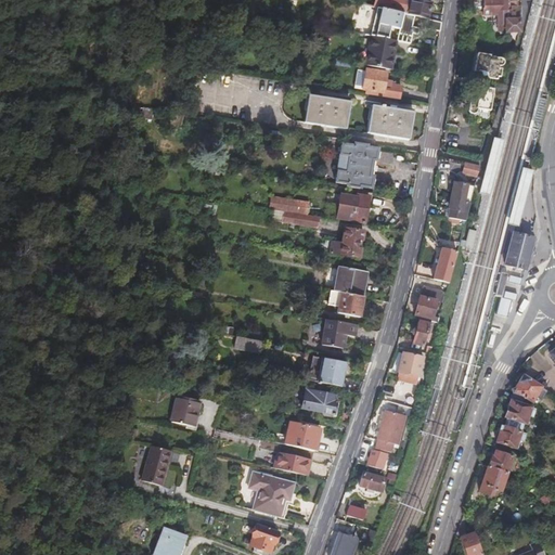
[(407,14),(427,18),(431,2),(423,0),(402,0),(401,5),(409,7),(407,14)]
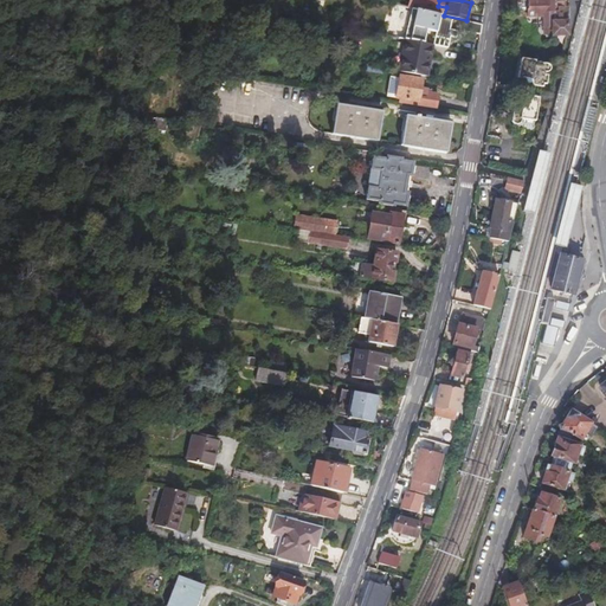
[(567,34),(569,34),(569,21),(571,21),(571,7),(560,7),(560,1),(556,1),(556,0),(528,0),(529,8),(528,8),(528,15),(546,15),(547,34),(567,34)]
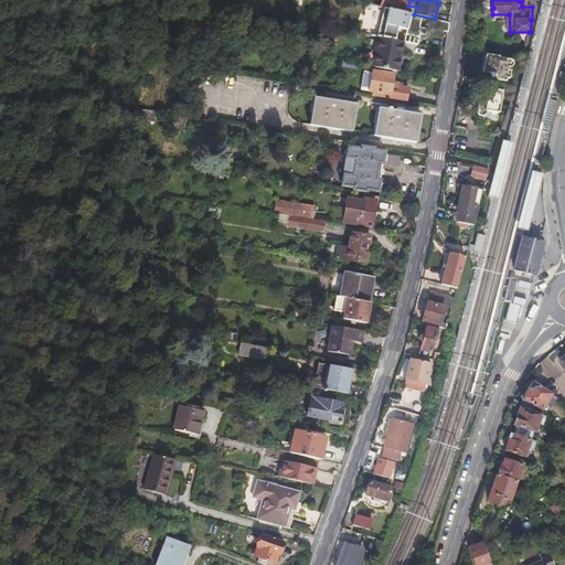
[(381,38),(403,42),(407,18),(386,12),(381,38)]
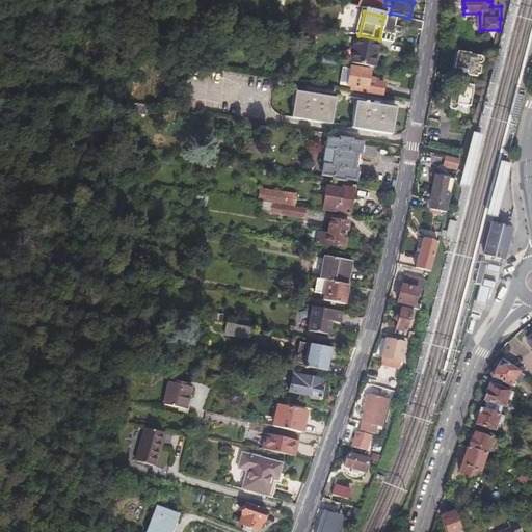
[(422,29),(423,21),(413,19),(410,27),(422,29)]
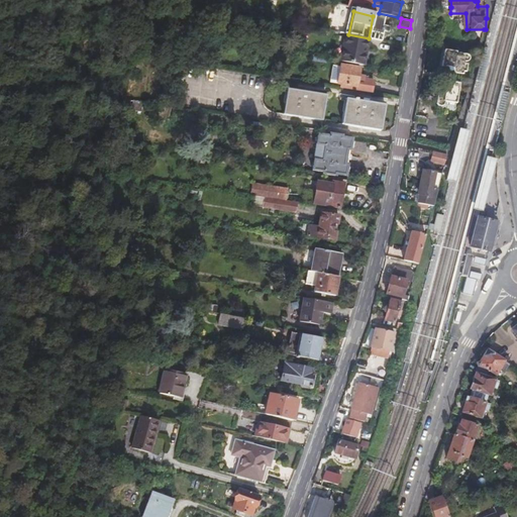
[(363,66),(369,38),(348,34),(345,33),(340,61),(363,66)]
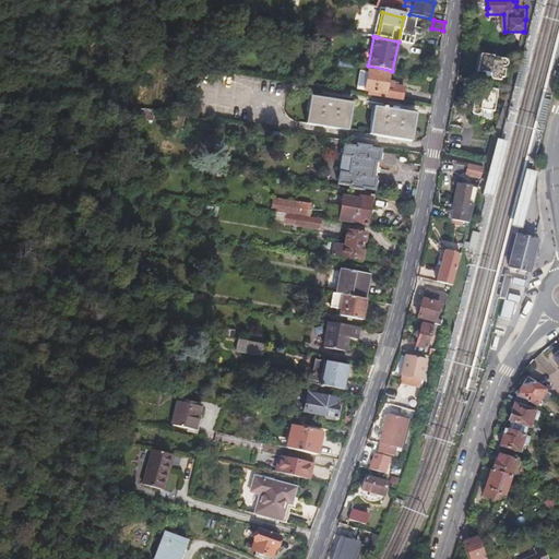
[(465,87),(463,103),(466,103),(472,104),(472,108),(471,111),(472,111),(472,113),(472,115),(473,116),(475,117),(477,117),(478,117),(479,116),(480,115),(482,110),(492,111),(494,111),(498,90),(489,88),(491,80),(500,81),(501,78),(503,78),(506,70),(502,69),(503,67),(504,66),(506,64),(507,63),(508,62),(508,61),(507,60),(494,57),(494,55),(480,52),(477,71),(480,72),(479,73),(477,73),(476,76),(478,79),(477,84),(475,83),(474,88),(466,87),(465,87)]
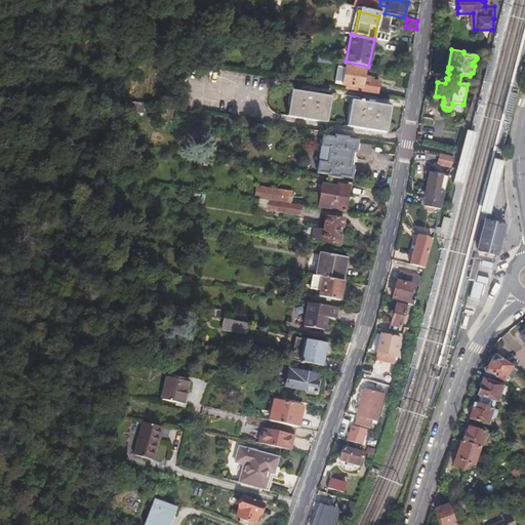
[(346,85),(345,89),(376,94),(378,82),(369,80),(370,77),(365,76),(366,69),(345,65),(344,71),(340,84),(346,85)]
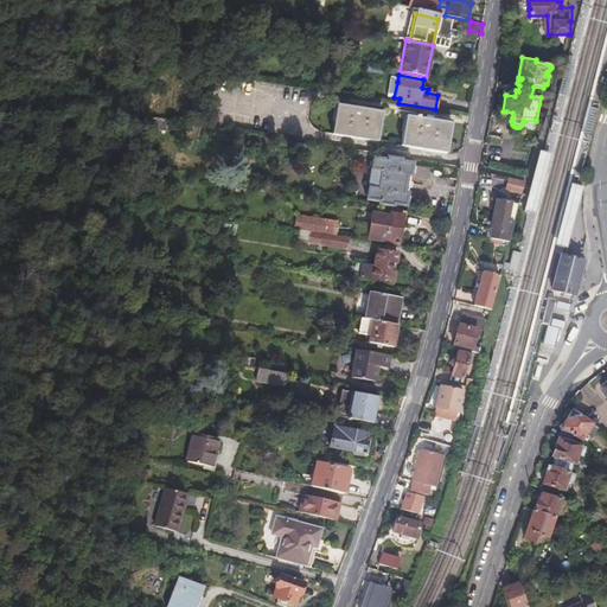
[(382,94),(394,97),(397,82),(385,80),(382,94)]
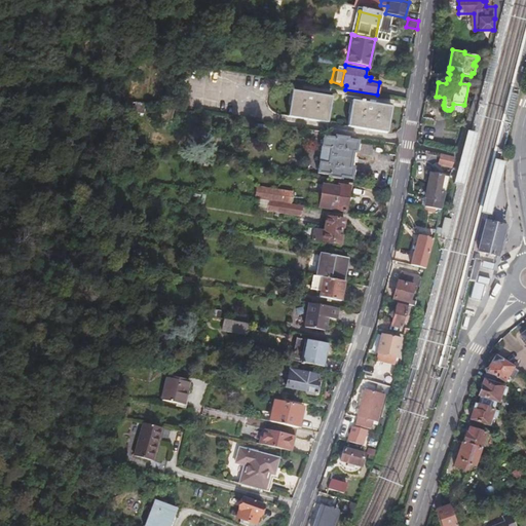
[(328,98),(288,91),(284,117),(324,123),(328,98)]
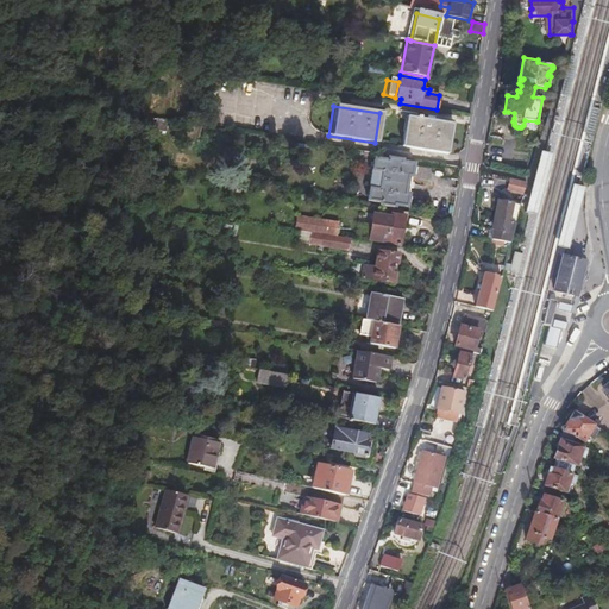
[(449,125),(403,117),(399,148),(444,155),(449,125)]
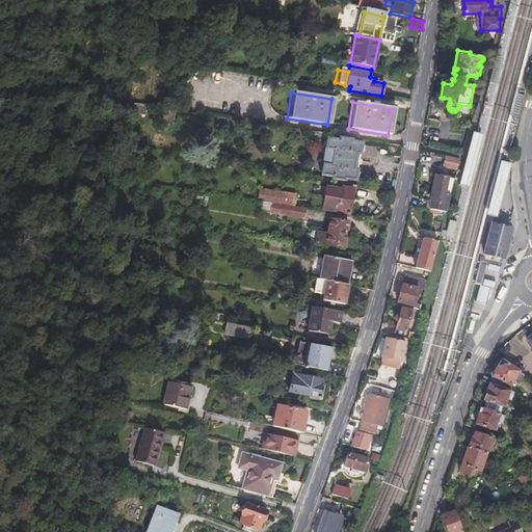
[(144,105),(134,103),(133,112),(143,114),(144,105)]
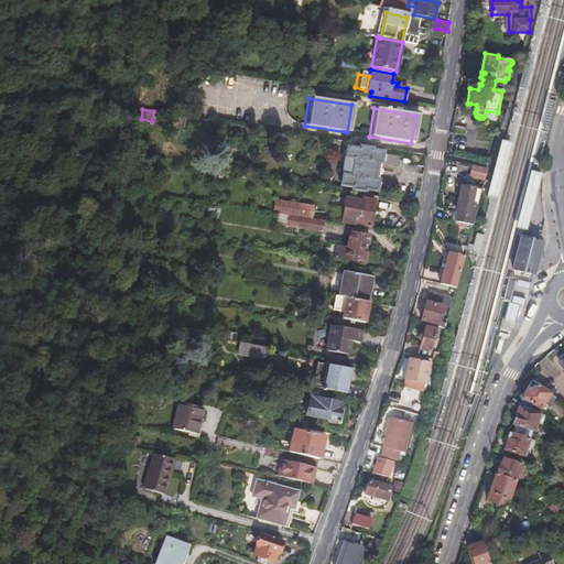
[(489,190),(488,195),(498,198),(512,142),(506,140),(502,140),(500,149),(495,170),(494,171),(491,182),(489,190)]
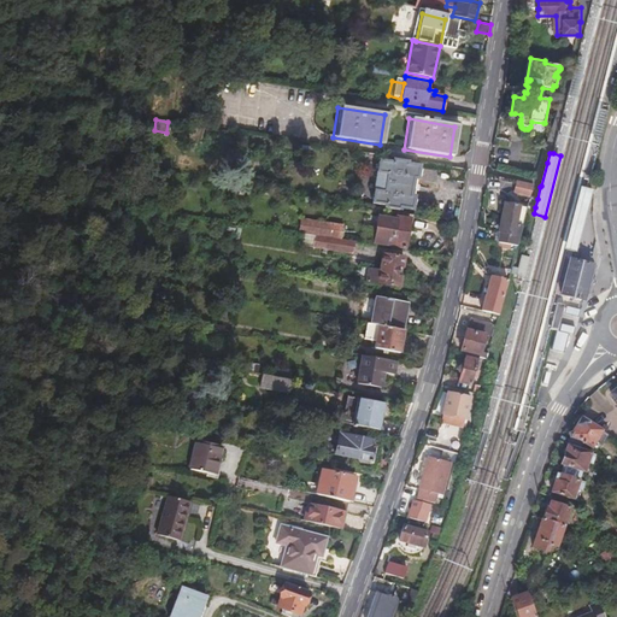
[(391,174),(389,176),(416,181),(418,169),(406,166),(407,164),(394,162),(393,164),(380,162),(377,172),(391,174)]
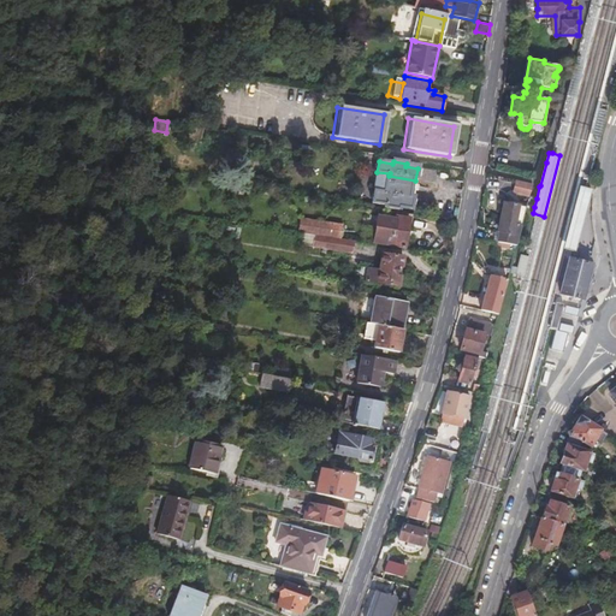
[(463,184),(466,171),(448,167),(446,181),(463,184)]
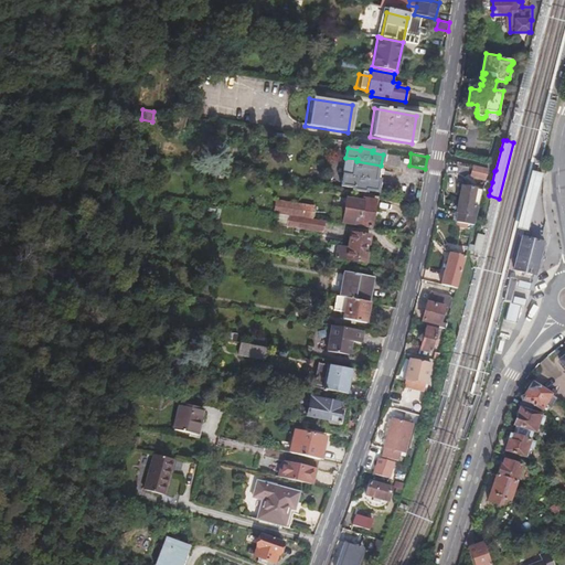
[(381,166),(356,161),(354,177),(343,174),(341,188),(354,190),(353,192),(365,194),(365,192),(376,193),(381,166)]
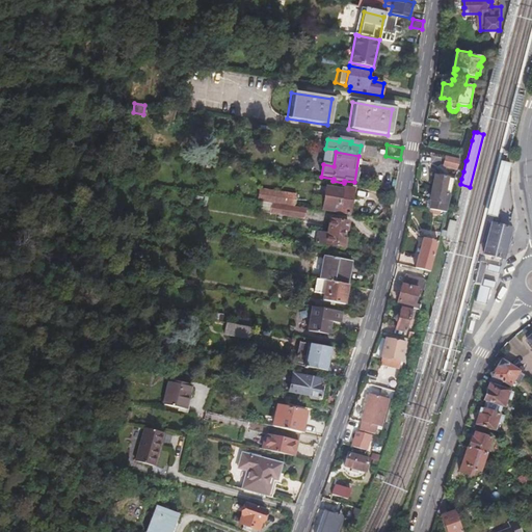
[(460,160),(460,159),(446,156),(443,165),(457,169),(460,160)]
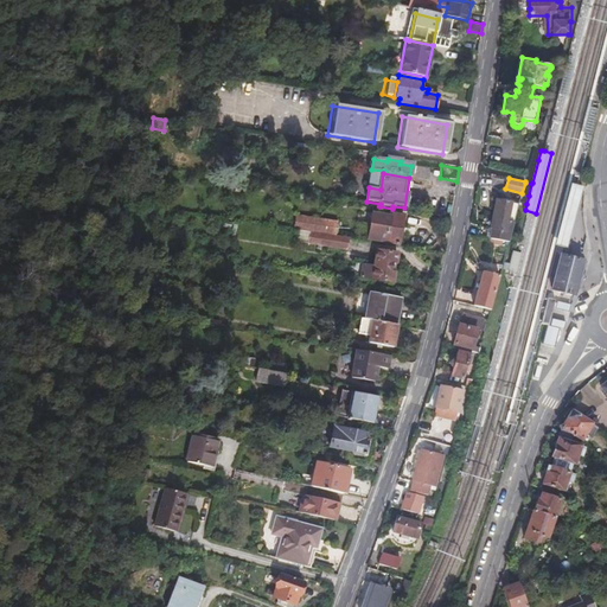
[(573,183),(570,181),(555,247),(557,248),(562,249),(563,249),(567,250),(570,237),(576,208),(581,185),(573,183)]
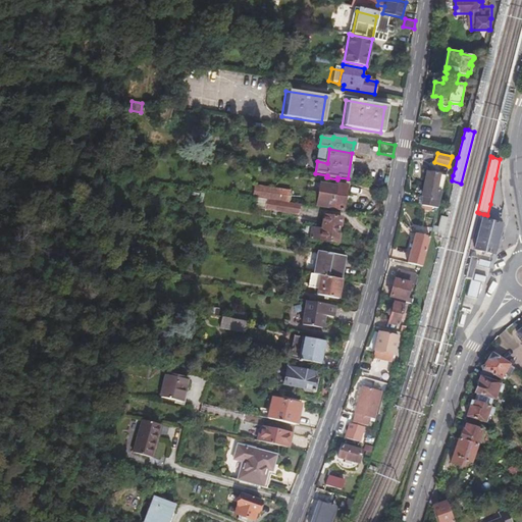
[(447,174),(426,170),(420,197),(422,198),(421,199),(422,199),(434,201),(436,193),(441,194),(447,174)]
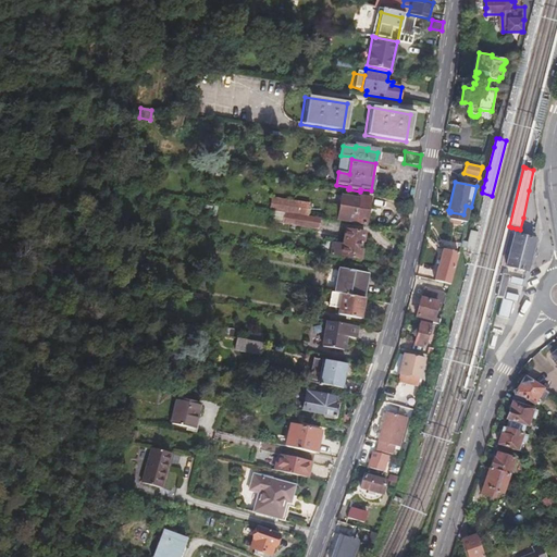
[(366,225),(370,199),(358,197),(357,202),(343,199),(338,221),(366,225)]
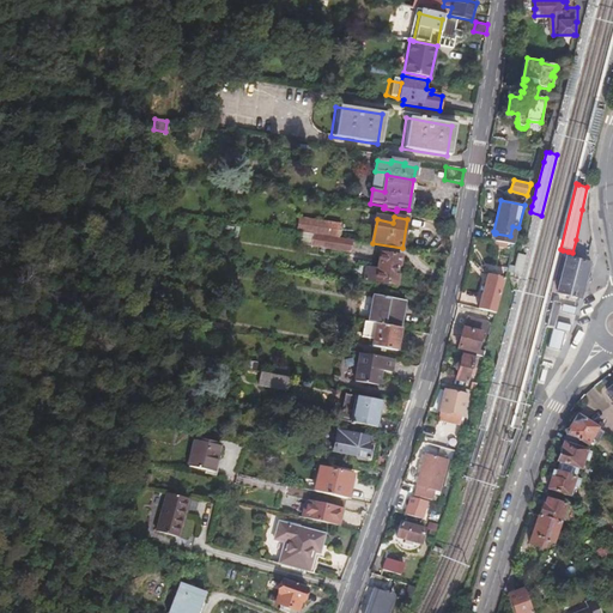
[(341,225),(298,218),(296,230),(339,237),(341,225)]
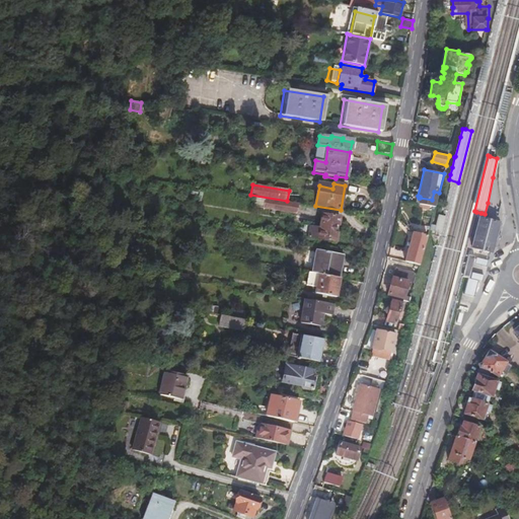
[(420,198),(419,198),(418,204),(435,208),(439,193),(434,192),(432,200),(420,198)]
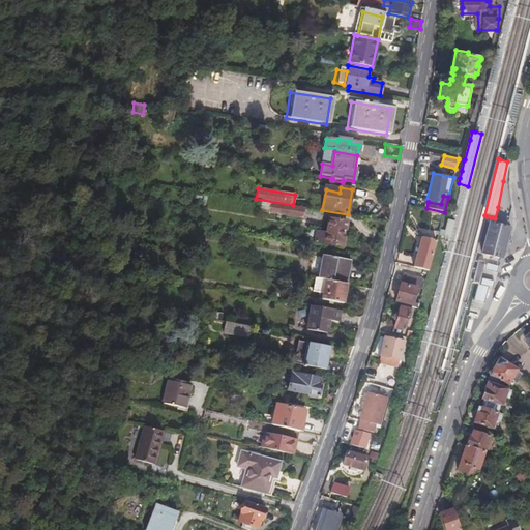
[(271,203),(261,202),(259,212),(270,214),(271,203)]
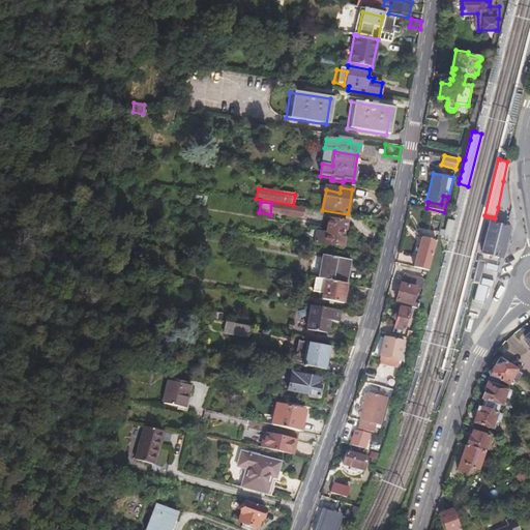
[(302,219),(304,209),(271,203),(270,214),(302,219)]
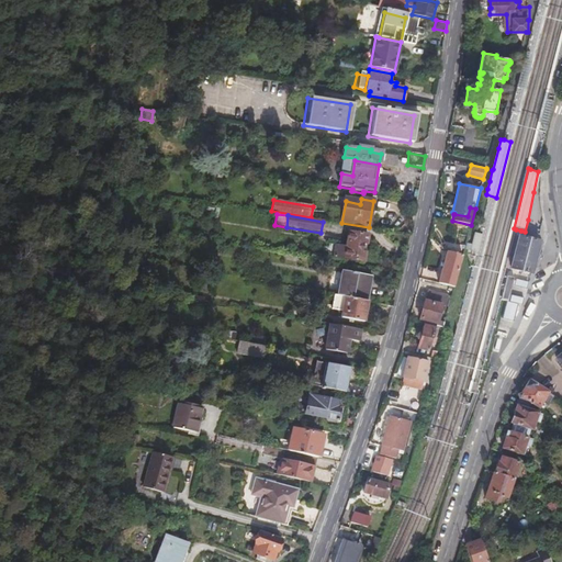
[(462,236),(463,232),(451,229),(448,248),(439,280),(456,284),(464,253),(462,251),(465,237),(462,236)]
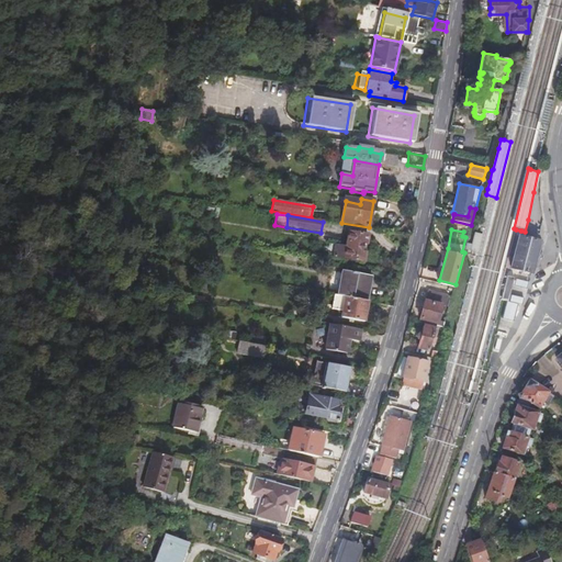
[(481,233),(476,232),(471,249),(472,250),(478,251),(479,251),(484,234),(481,233)]
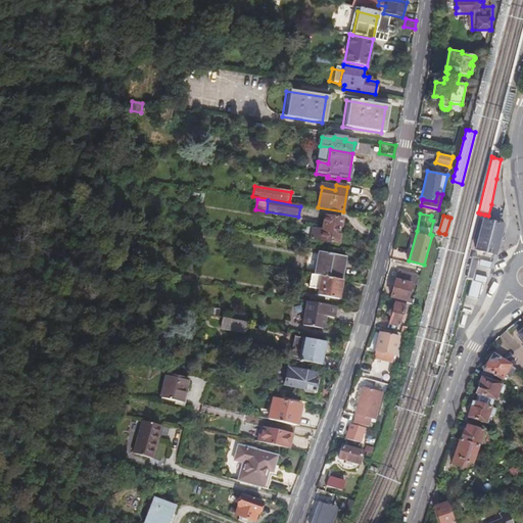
[(341,221),(325,218),(322,231),(313,230),(311,241),(336,245),(341,221)]
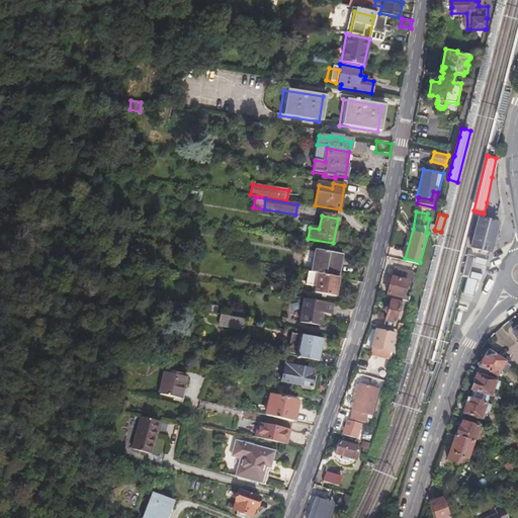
[(468,248),(488,253),(496,225),(488,222),(478,220),(477,219),(475,224),(472,231),(470,239),(468,248)]
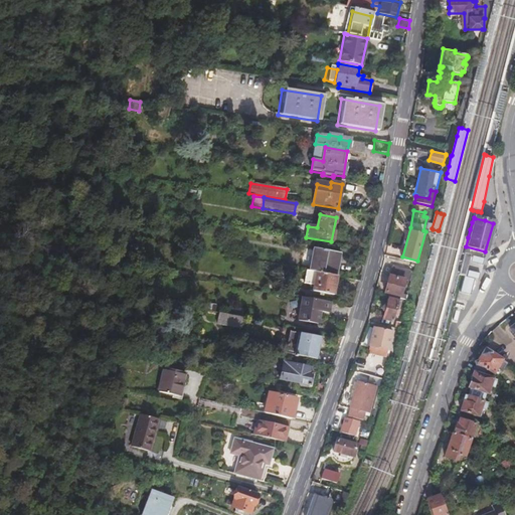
[(315,249),(310,273),(317,275),(337,279),(341,254),(315,249)]
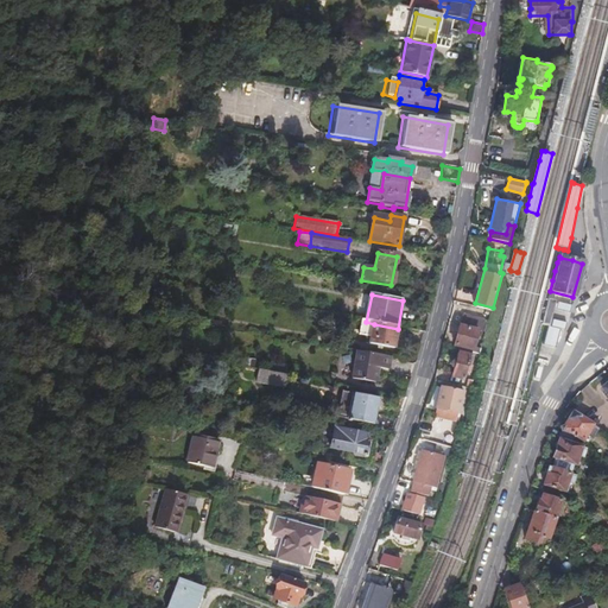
[(551,323),(556,301),(548,298),(543,322),(551,323)]
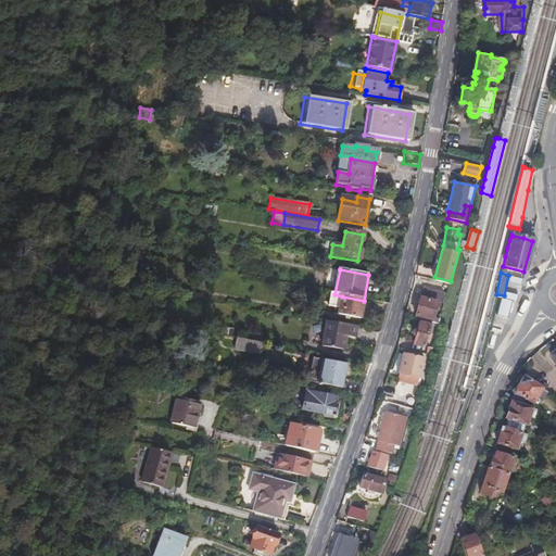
[(522,278),(508,275),(507,282),(521,286),(522,278)]
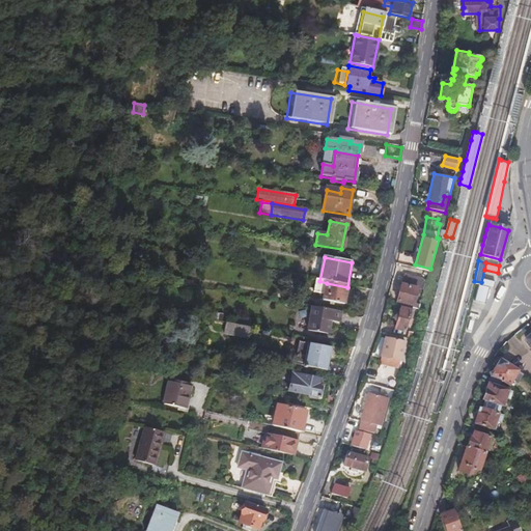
[(404,273),(397,303),(419,308),(421,303),(414,302),(418,287),(421,288),(423,278),(404,273)]
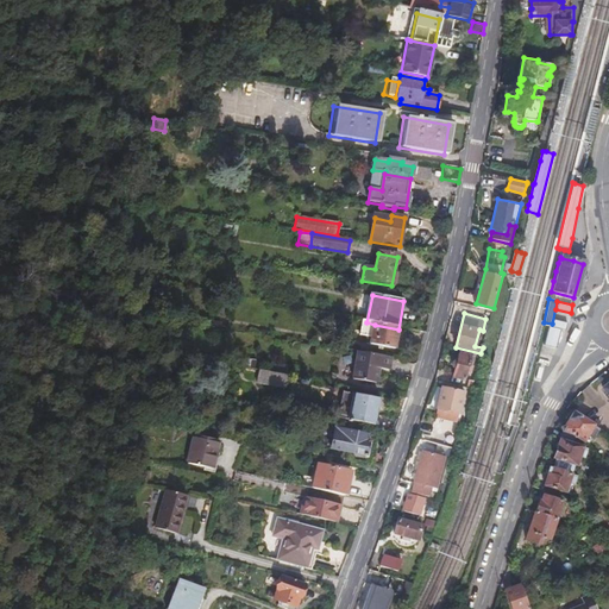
[(569,320),(553,316),(552,324),(567,327),(569,320)]
